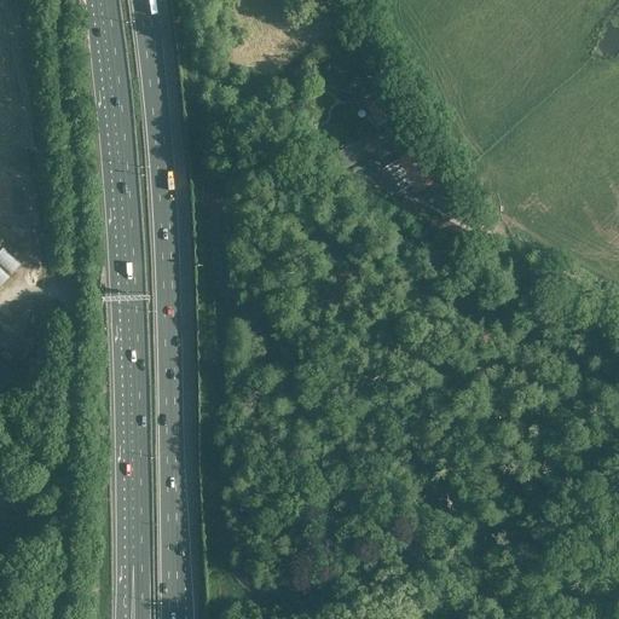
[(307,53),(313,64),(319,61),(314,50),(307,53)]
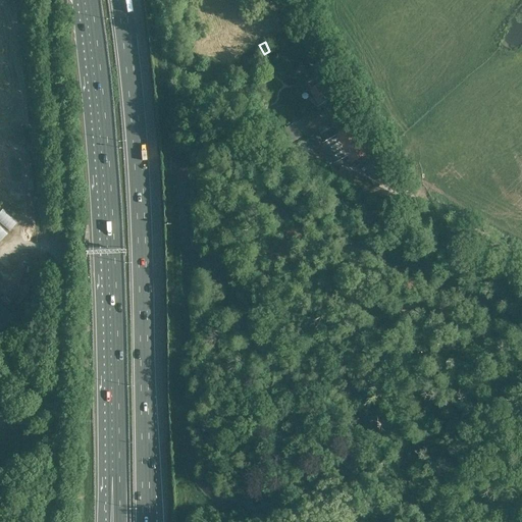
[(325,86),(323,83),(320,76),(306,85),(309,91),(311,90),(315,97),(313,98),(318,106),(333,97),(326,85),(325,86)]
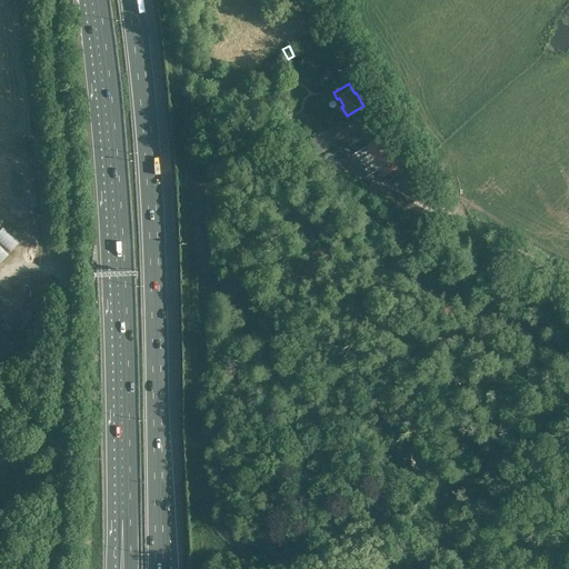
[(409,193),(418,189),(406,166),(407,165),(390,136),(382,140),(376,128),(360,137),(367,148),(351,156),(346,145),(336,150),(343,165),(347,162),(352,172),(355,171),(358,176),(363,172),(366,178),(380,170),(383,177),(388,175),(391,180),(398,176),(400,179),(398,181),(403,191),(407,190),(409,193)]
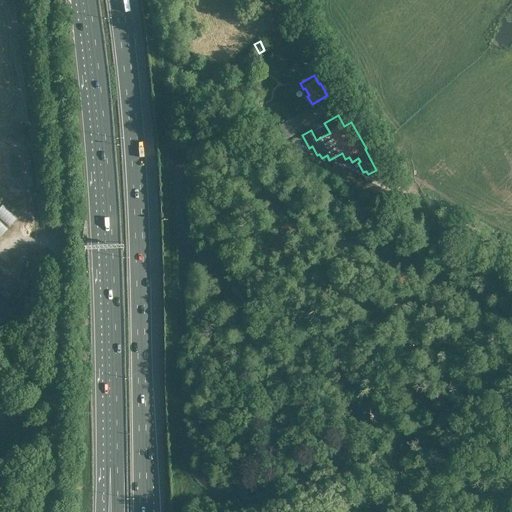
[(295,134),(288,122),(279,128),(286,139),(295,134)]
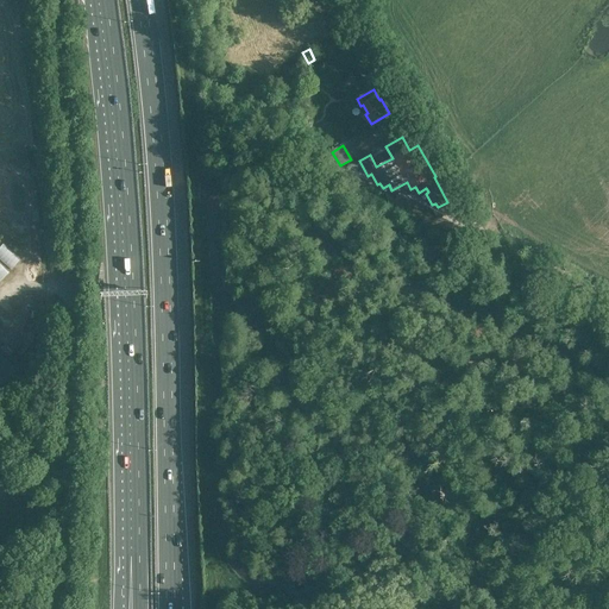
[(0,281),(20,258),(1,240),(0,242),(0,281)]
